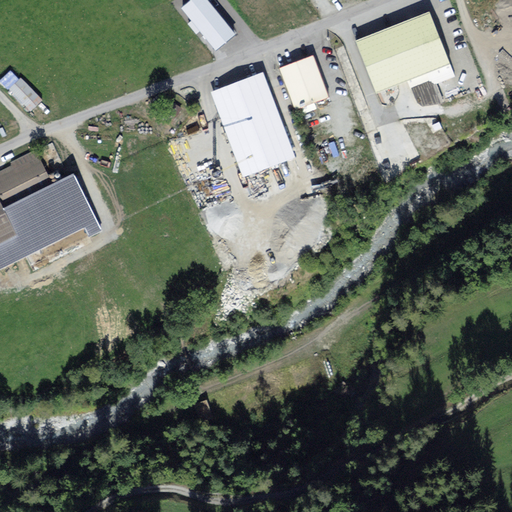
[(233,32),(205,0),(191,0),(184,7),(217,45),(233,32)]
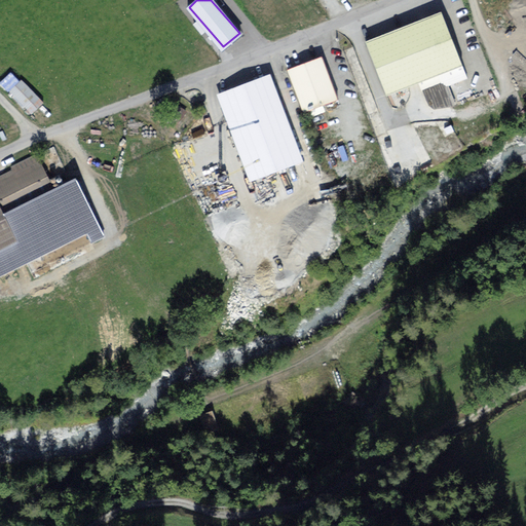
[(440,12),(400,29),(420,79),(423,88),(445,80),(446,84),(465,76),(440,12)]
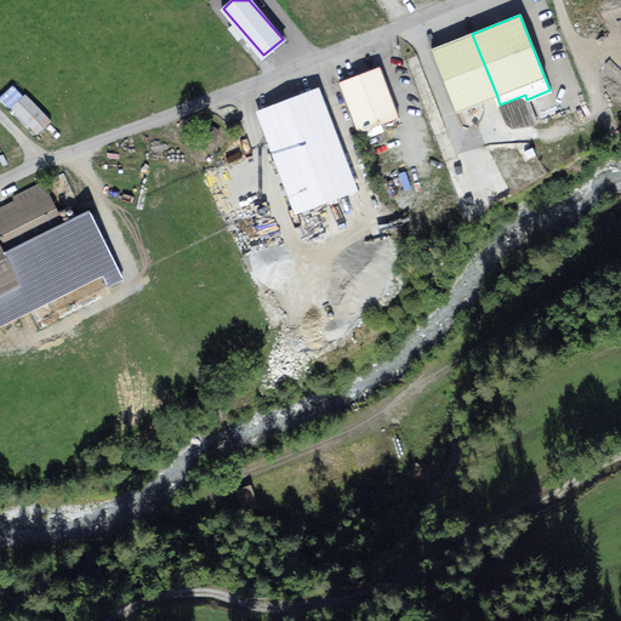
[(434,49),(457,109),(496,93),(472,34),(434,49)]
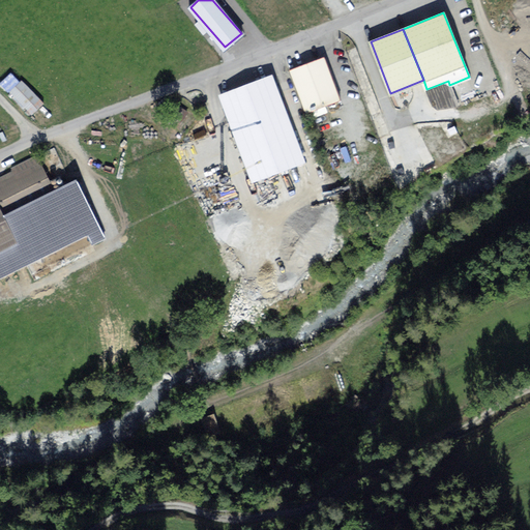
[(336,101),(320,58),(288,70),(303,113),(336,101)]
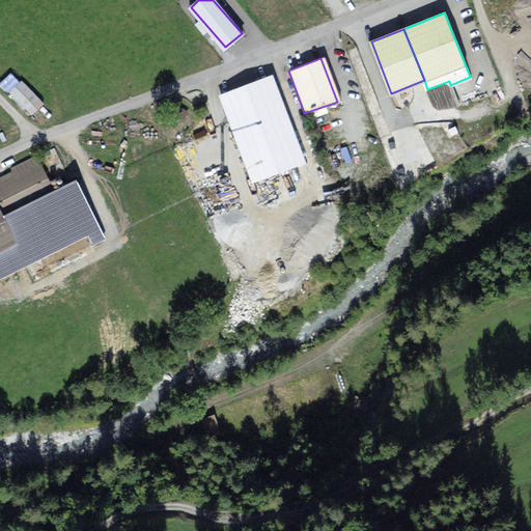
[(303,163),(271,75),(217,94),(249,183),(303,163)]
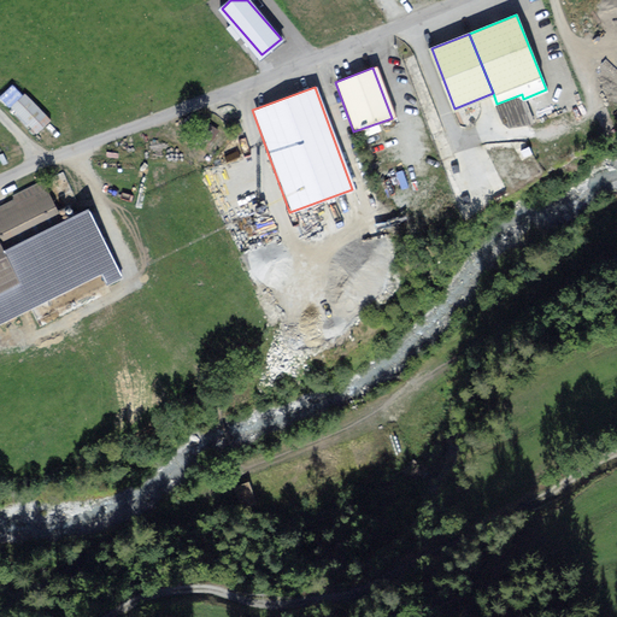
[(48,119),(25,95),(15,106),(37,130),(48,119)]
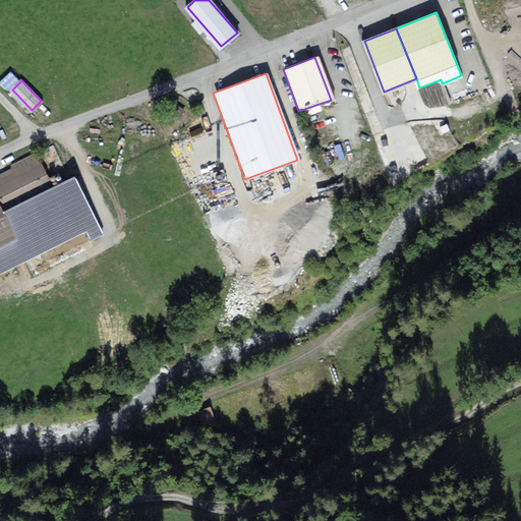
[(0,272),(88,230),(92,238),(101,233),(74,179),(53,189),(36,155),(14,165),(15,168),(0,175),(0,272)]
